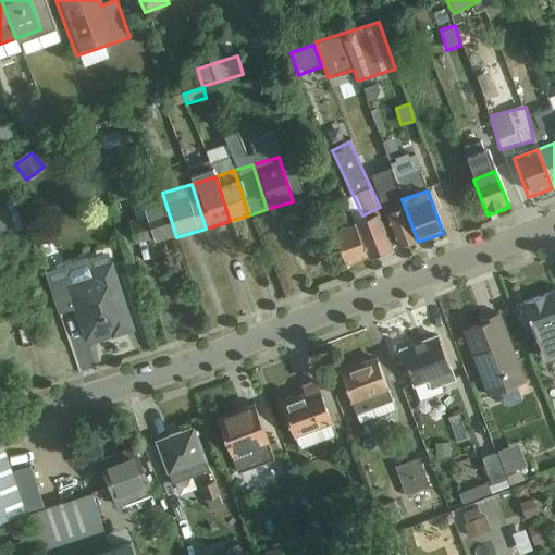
[(176,237),(162,193),(131,202),(145,248),(176,237)]
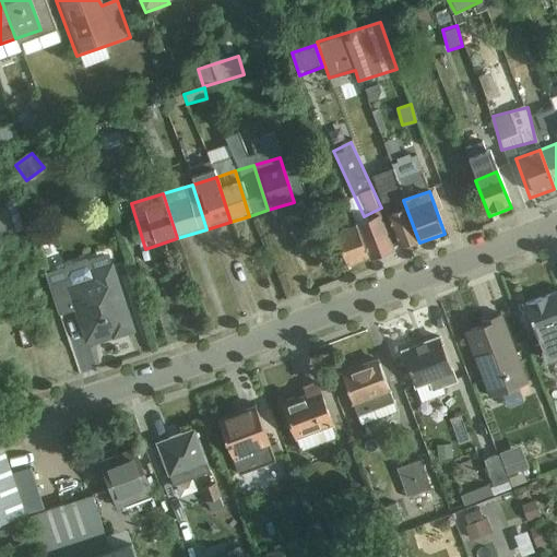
[(419,243),(403,200),(386,208),(401,249),(419,243)]
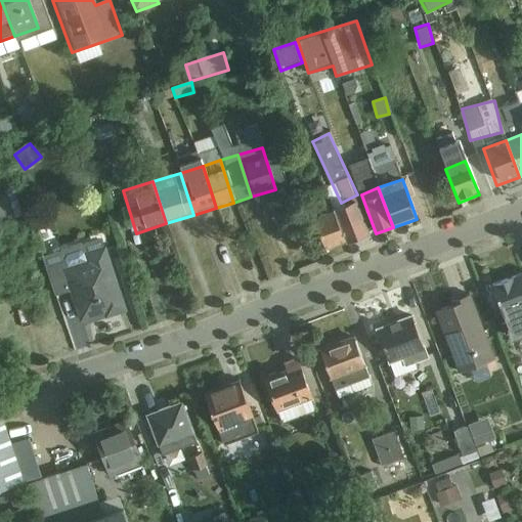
[(345,246),(368,236),(355,202),(332,211),(345,246)]
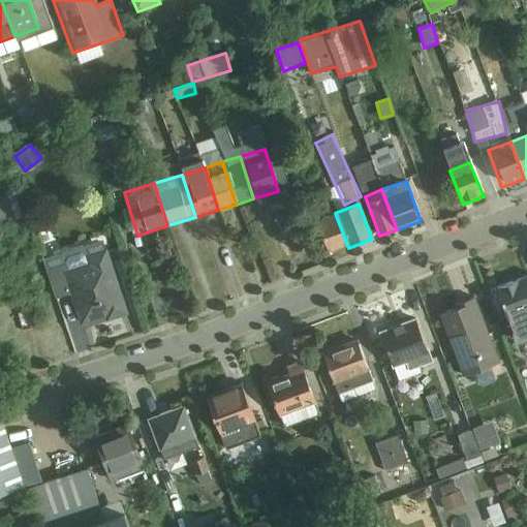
[(348,248),(335,213),(314,221),(327,255),(348,248)]
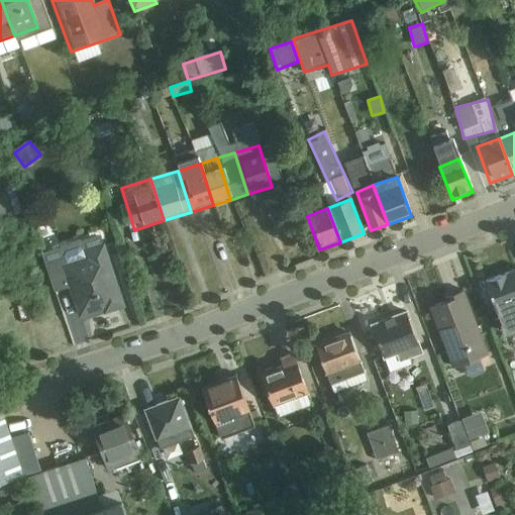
[(82,324),(125,309),(104,246),(61,262),(82,324)]
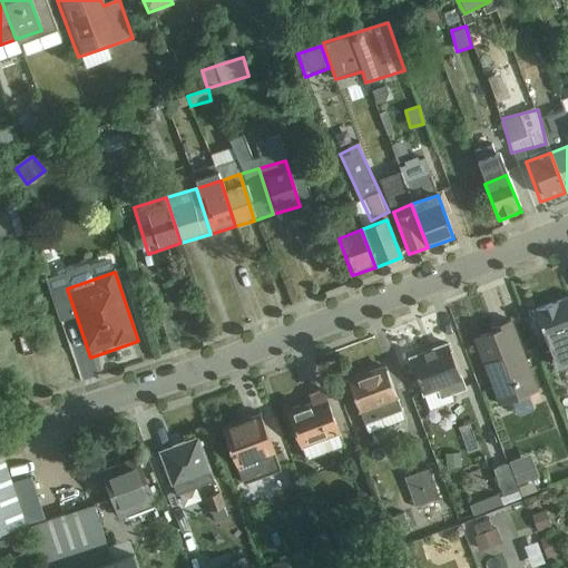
[(557,366),(567,362),(567,299),(537,310),(557,366)]
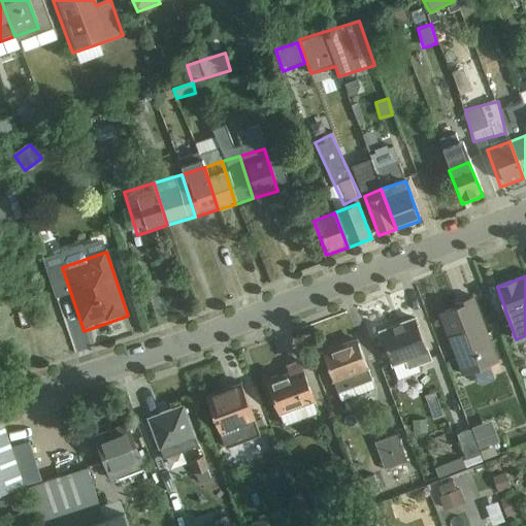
[(462,375),(499,362),(475,296),(438,309),(462,375)]
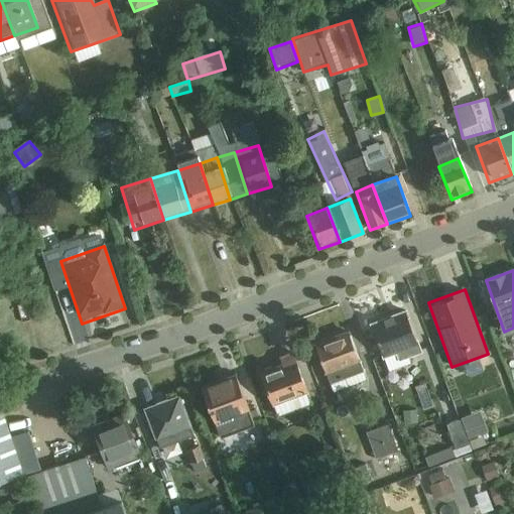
[(385,364),(421,351),(406,309),(370,323),(385,364)]
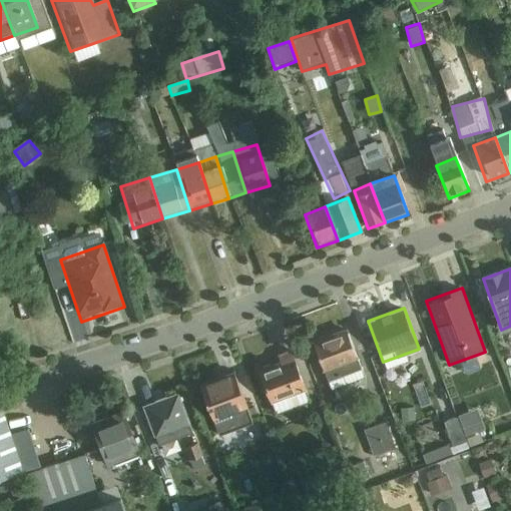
[(328,381),(360,369),(345,330),(313,342),(328,381)]
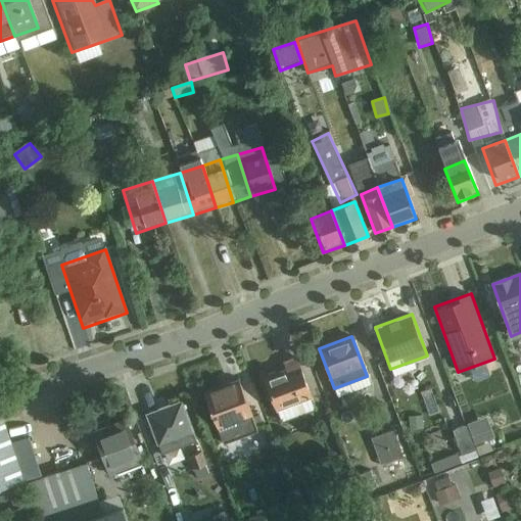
[(276,412),(312,397),(297,360),(262,374),(276,412)]
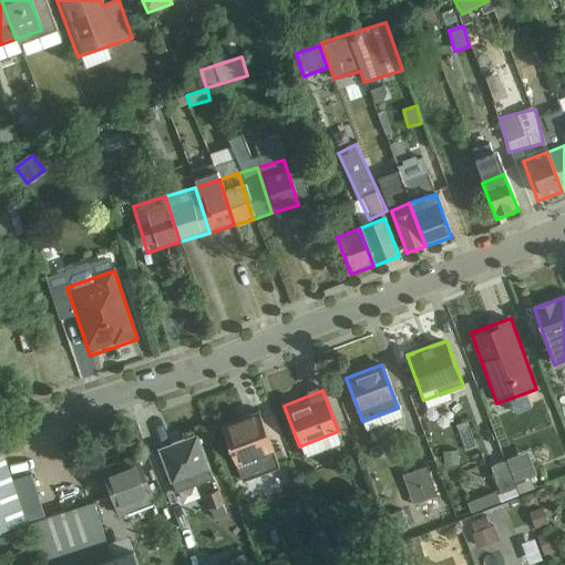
[(240,481),(278,466),(258,412),(219,427),(240,481)]
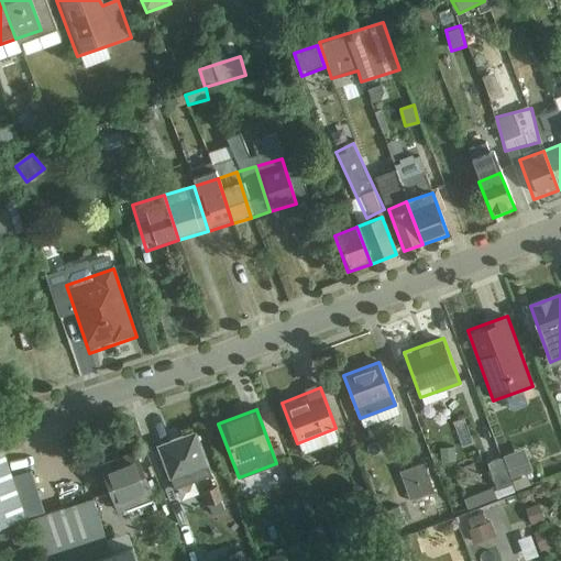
[(175,490),(213,475),(197,431),(158,446),(175,490)]
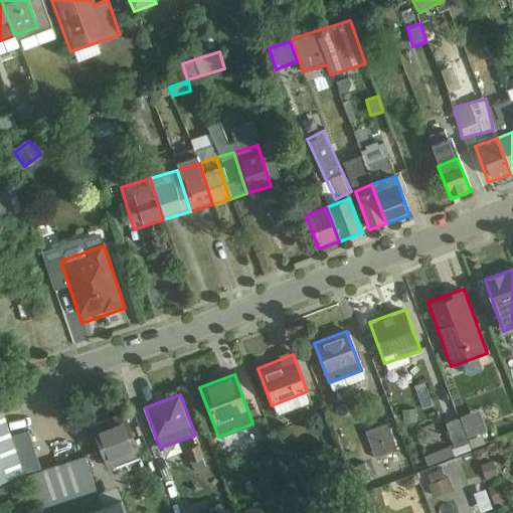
[(452,444),(487,440),(484,413),(449,417),(452,444)]
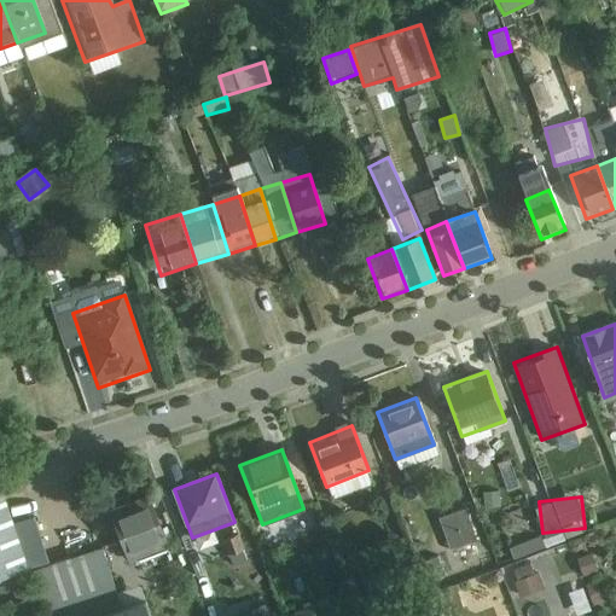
[(25,500),(11,505),(16,521),(30,516),(25,500)]
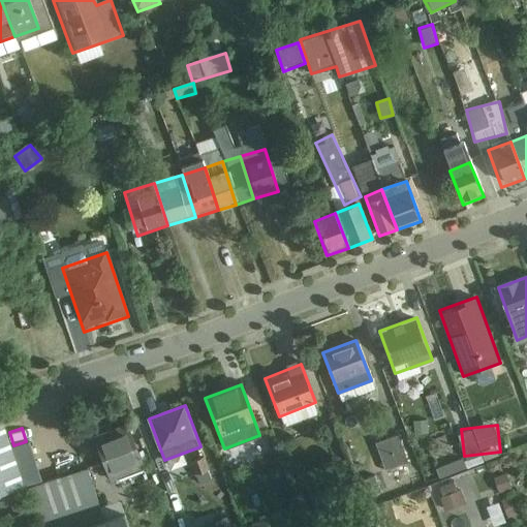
[(113,485),(144,472),(126,430),(95,442),(113,485)]
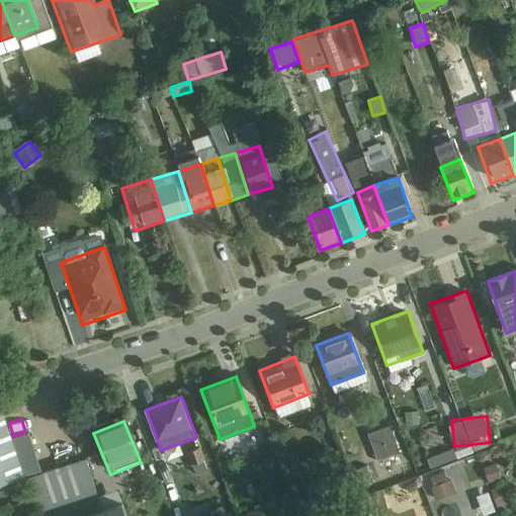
[(375,462),(399,456),(391,427),(367,433),(375,462)]
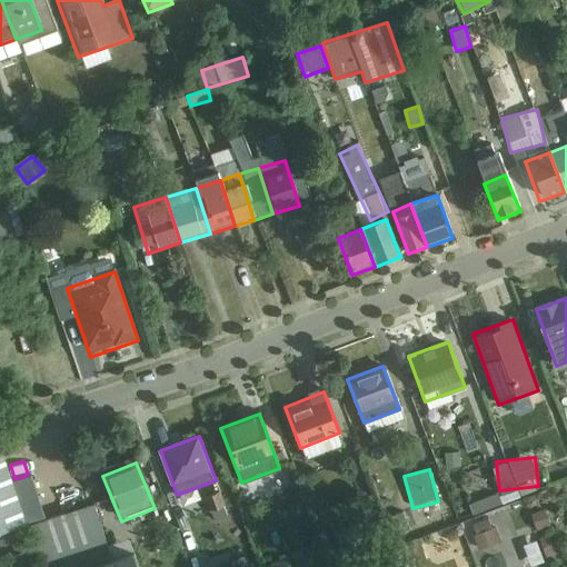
[(473,517),(520,506),(517,491),(469,503),(473,517)]
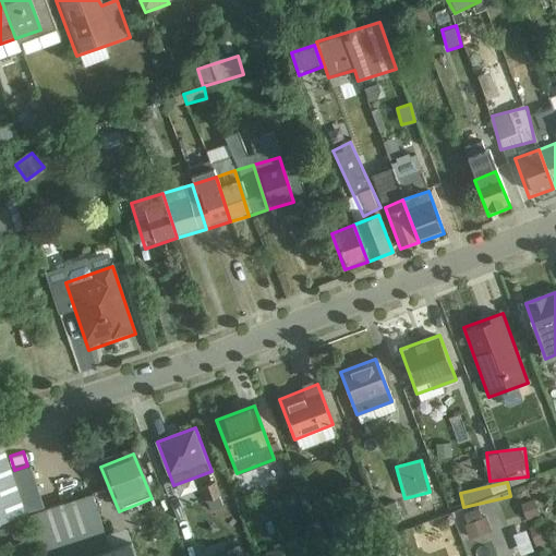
[(203,487),(209,510),(220,507),(214,484),(203,487)]
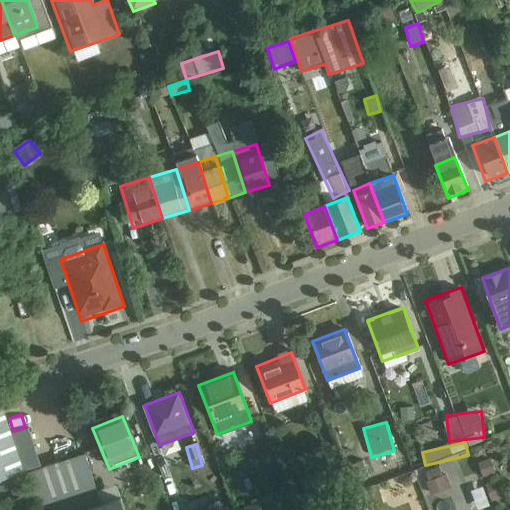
[(62,509),(100,498),(86,454),(26,473),(37,509),(62,509)]
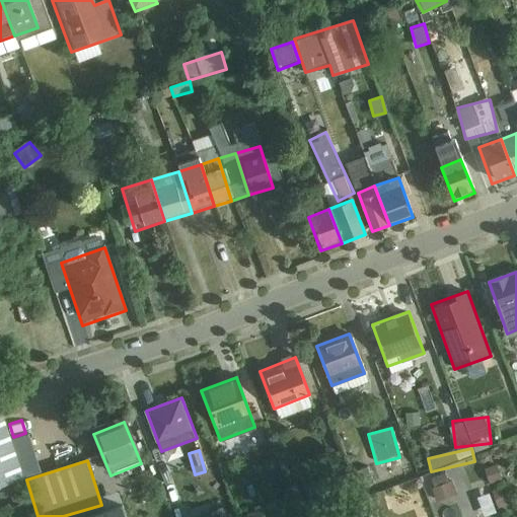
[(499,466),(485,468),(486,484),(501,482),(499,466)]
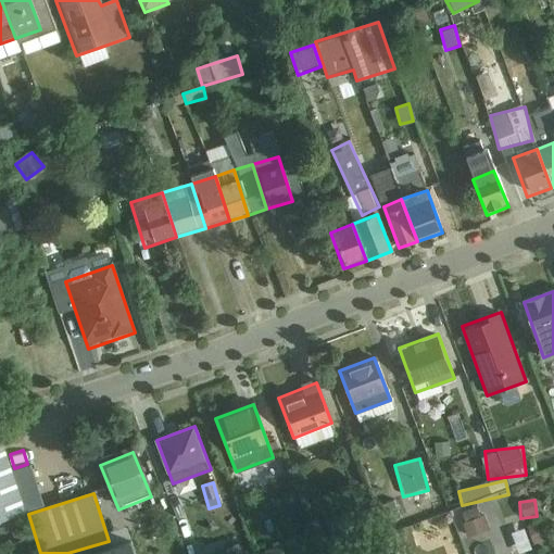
[(460,514),(469,539),(489,531),(479,506),(460,514)]
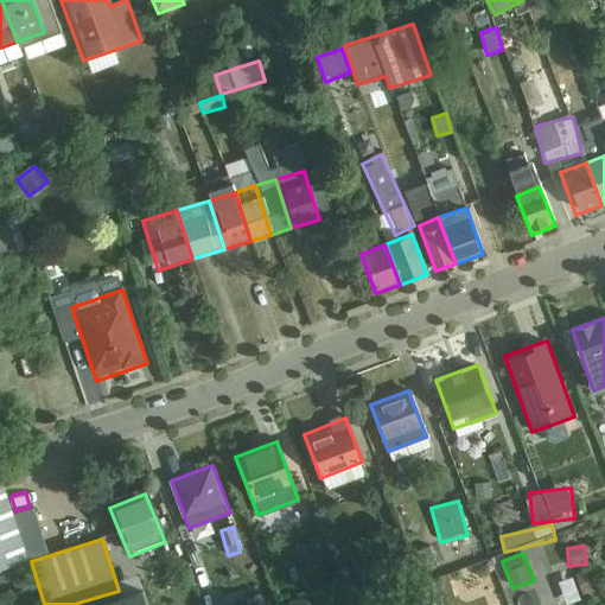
[(574,579),(555,584),(560,604),(574,604),(580,603),(574,579)]
